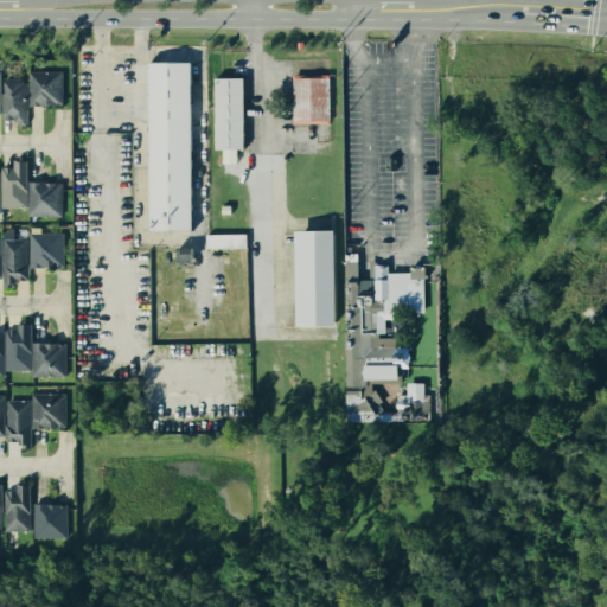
[(148,63),(191,63),(191,231),(148,231),(148,63)]
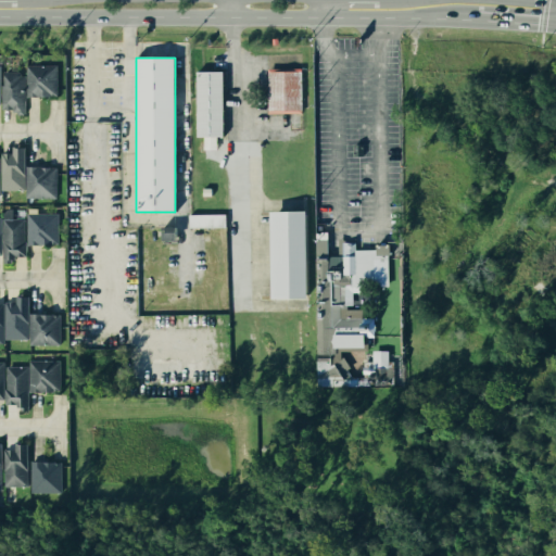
[(55,63),(25,63),(25,96),(55,96),(55,63)]
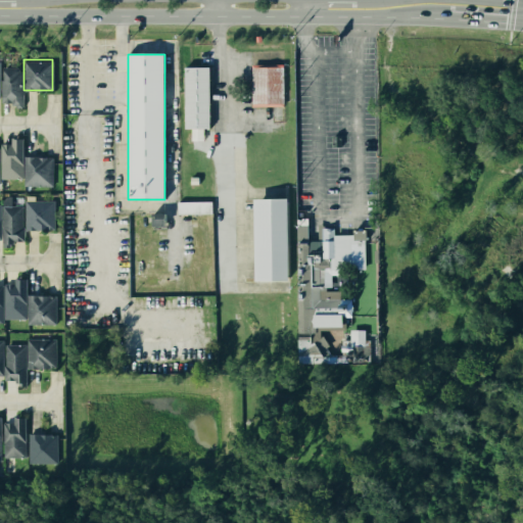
[(253,64),(283,63),(283,104),(252,105),(253,64)]
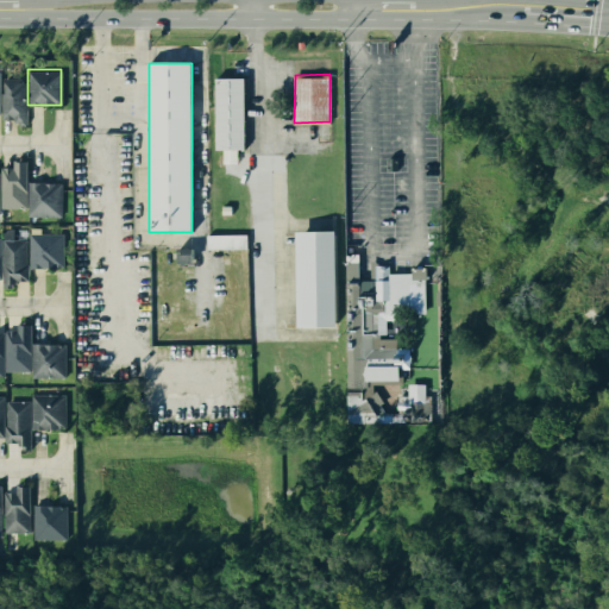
[(25,124),(13,124),(13,118),(2,118),(2,77),(25,77),(25,124)]
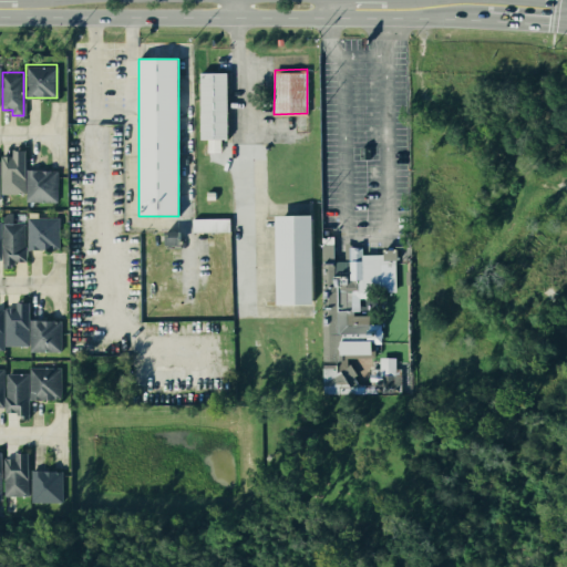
[(200,73),(227,73),(227,138),(200,138),(200,73)]
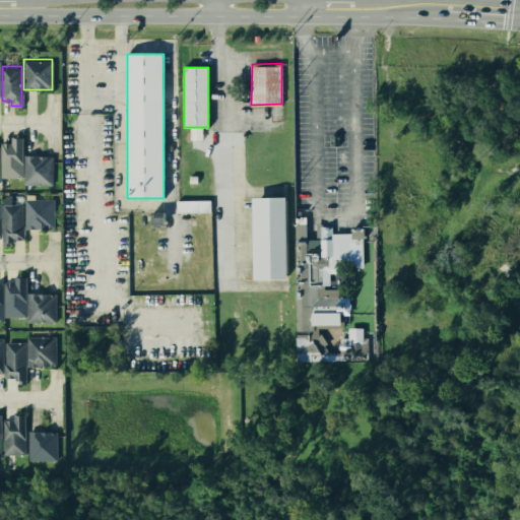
[(329,134),(329,144),(337,144),(337,134),(329,134)]
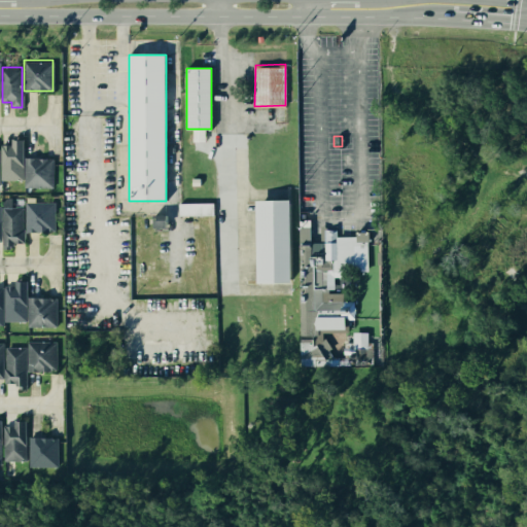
[(24,138),(10,137),(10,142),(0,142),(0,179),(23,179),(24,138)]
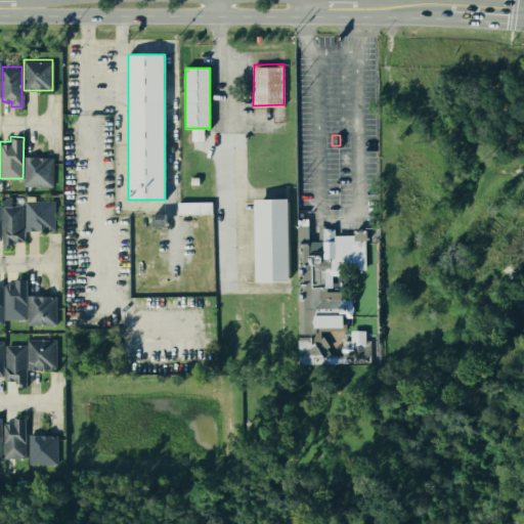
[(51,155),(24,155),(24,185),(51,185),(51,155)]
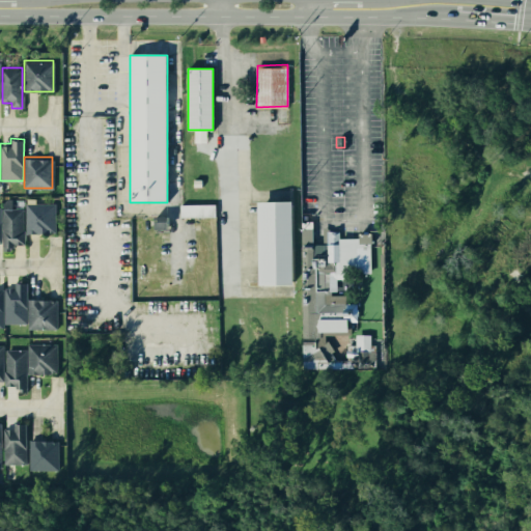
[(291,283),(258,283),(257,201),(290,200),(291,283)]
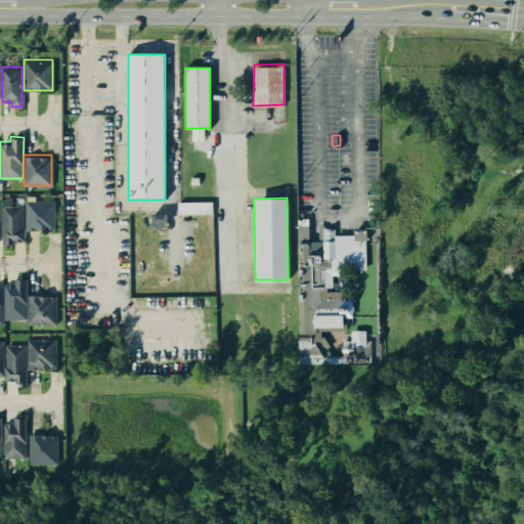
[(53,200),(25,200),(25,230),(53,230),(53,200)]
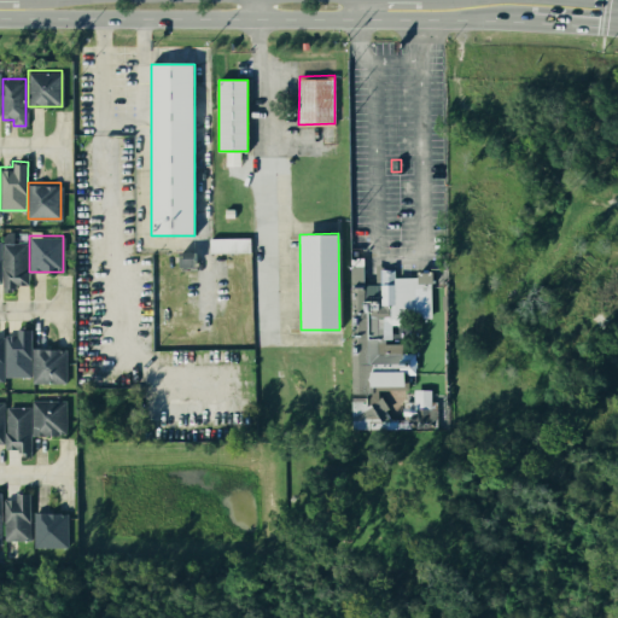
[(251,252),(251,238),(211,238),(211,252),(251,252)]
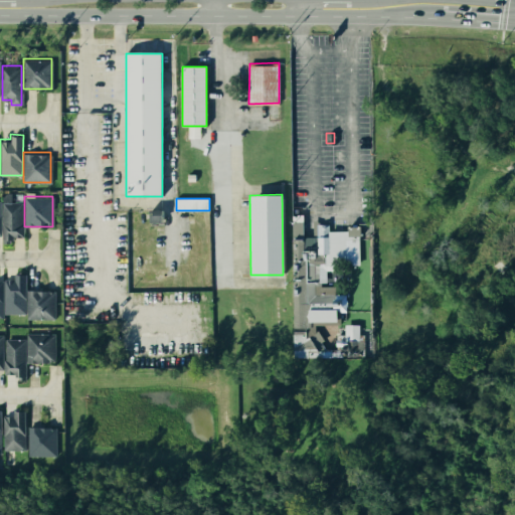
[(0,243),(13,243),(13,238),(22,238),(22,202),(1,202),(0,243)]
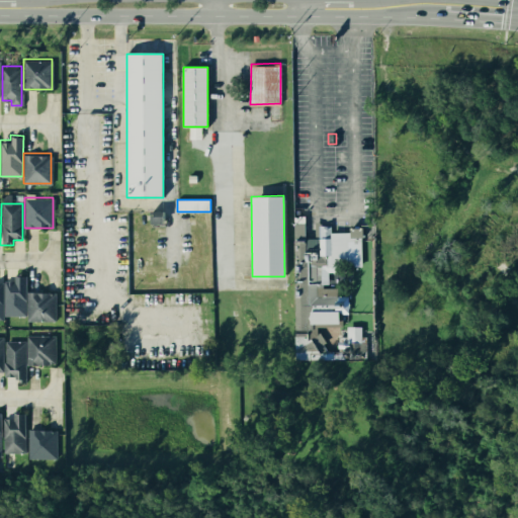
[(152,223),(163,223),(164,211),(152,211),(152,223)]
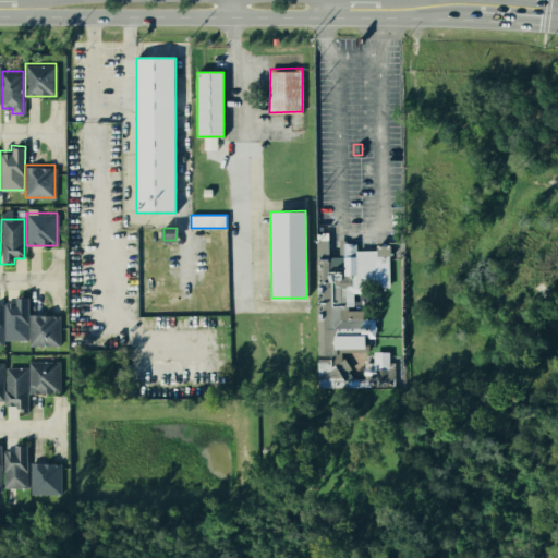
[(316,258),(328,258),(328,269),(344,269),(343,258),(350,258),(354,258),(354,282),(360,282),(372,283),(373,336),(363,336),(363,339),(363,361),(378,361),(392,361),(392,386),(317,386),(316,258)]
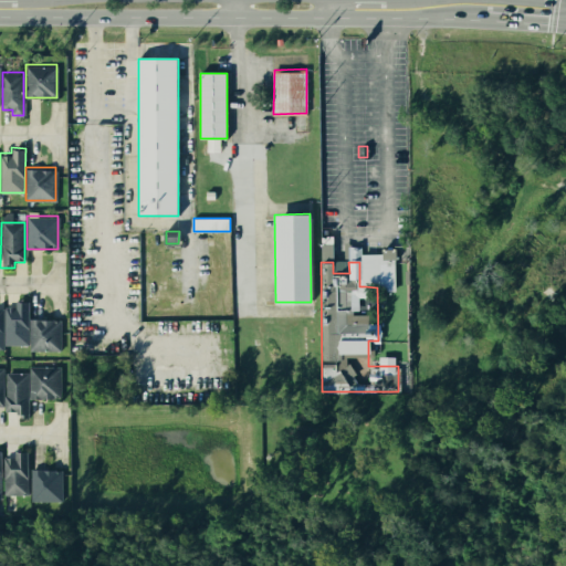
[(28,301),(14,300),(14,305),(3,305),(2,345),(28,345),(28,301)]
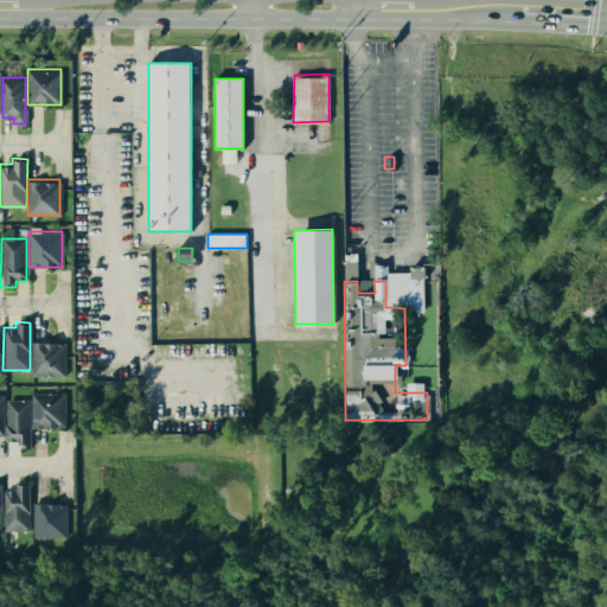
[(64,340),(32,340),(32,376),(64,376),(64,340)]
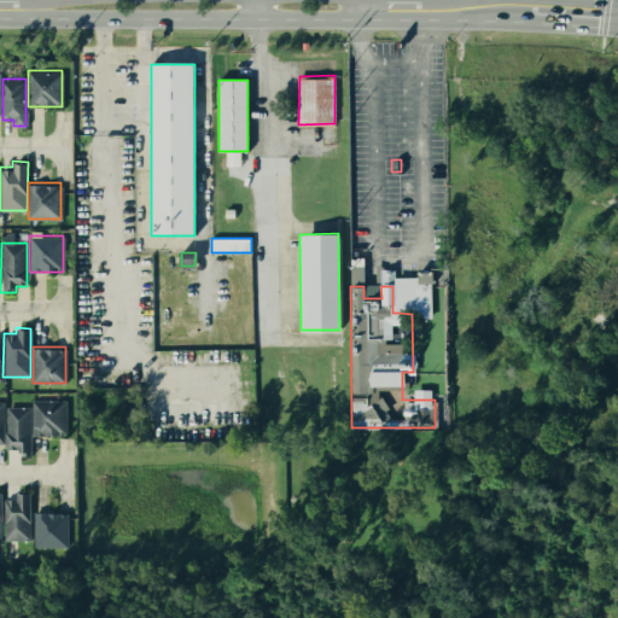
[(64,401),(31,401),(31,437),(64,437),(64,401)]
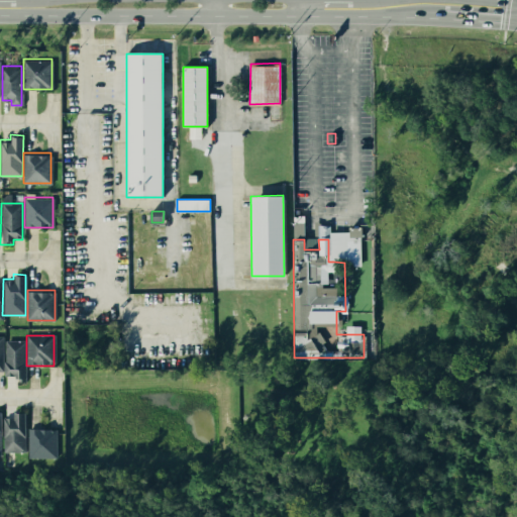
[(24,380),(13,380),(13,375),(3,375),(3,338),(24,338),(24,380)]
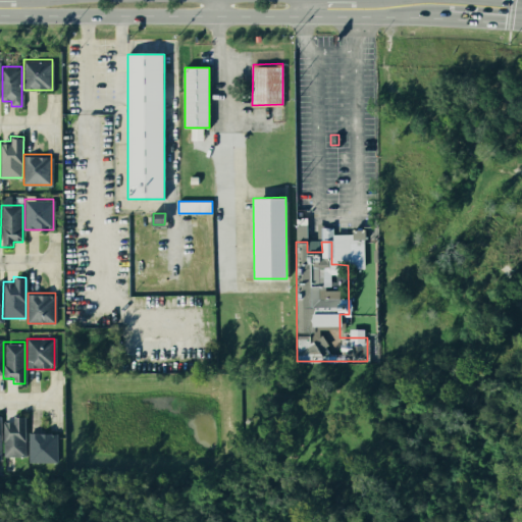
[(24,415),(11,415),(11,420),(1,420),(0,457),(23,457),(24,415)]
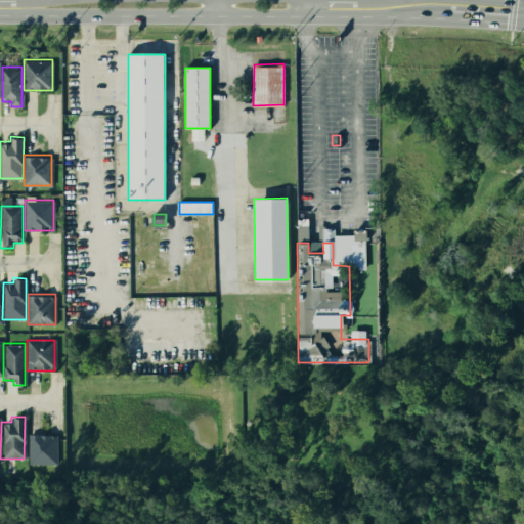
[(55,464),(27,464),(27,434),(55,434),(55,464)]
